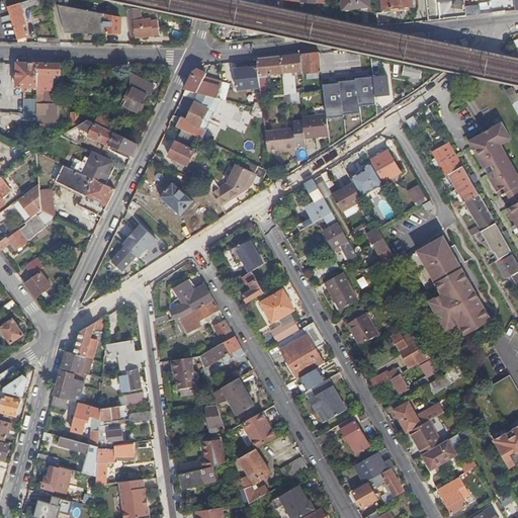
[(369,0),(342,0),(343,8),(370,5),(369,0)]
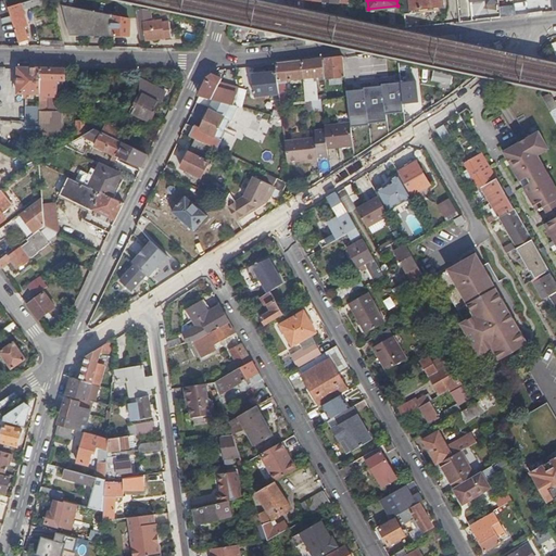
[(404,0),(406,16),(421,14),(420,10),(443,8),(442,0),(404,0)]
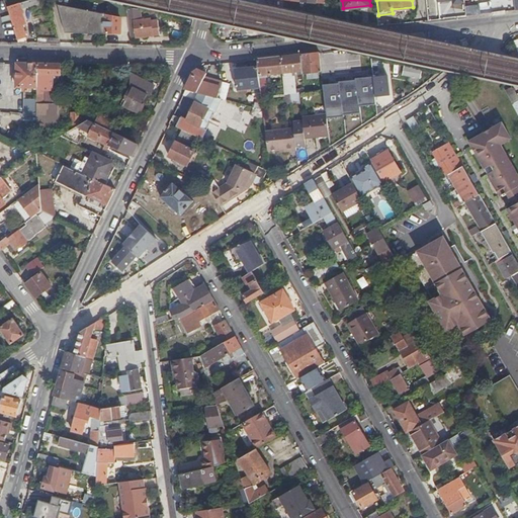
[(9,11),(17,39),(27,36),(23,23),(25,22),(20,8),(18,2),(16,2),(7,5),(9,11)]
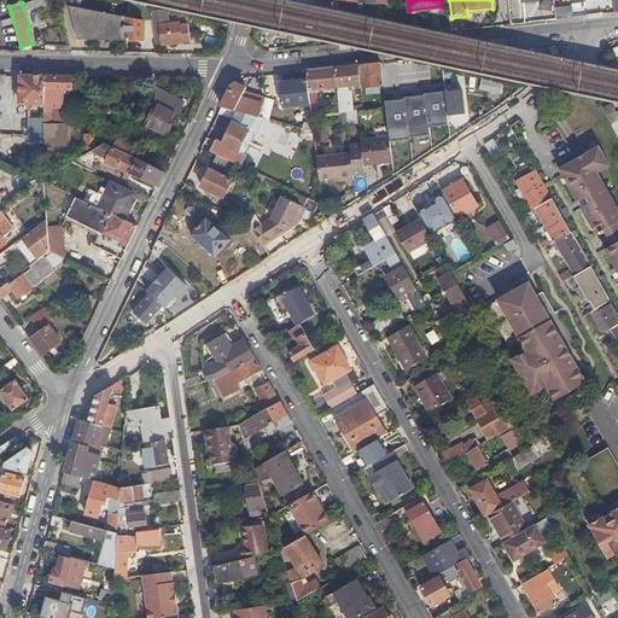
[(147,22),(70,6),(79,40),(146,41),(147,22)]
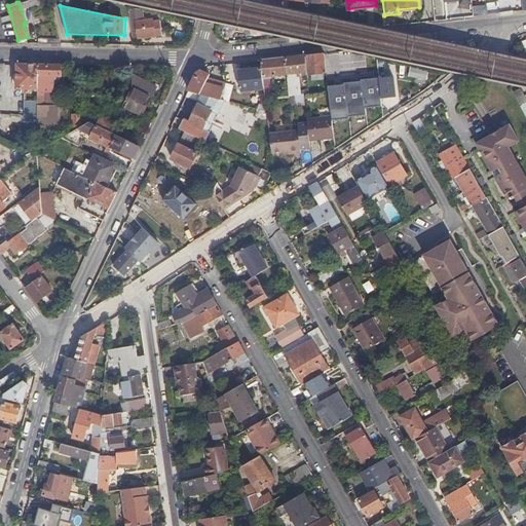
[(474,16),(489,15),(488,6),(474,7),(474,9),(474,16)]
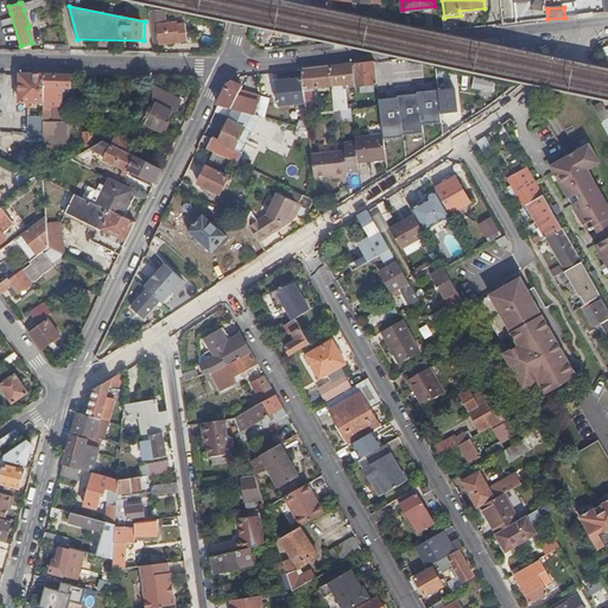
[(151,8),(156,44),(165,43),(163,24),(160,11),(151,8)]
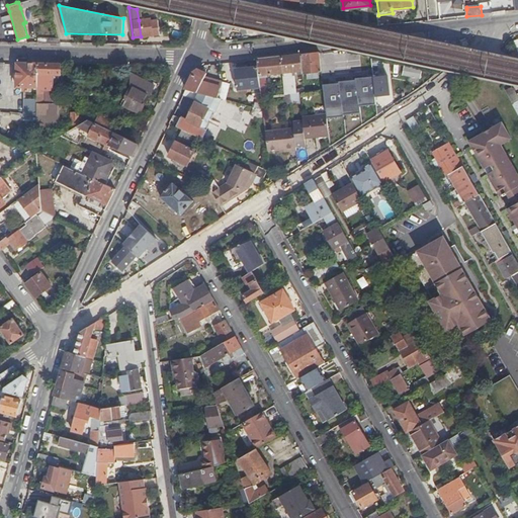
[(442,11),(443,19),(466,16),(466,9),(442,11)]
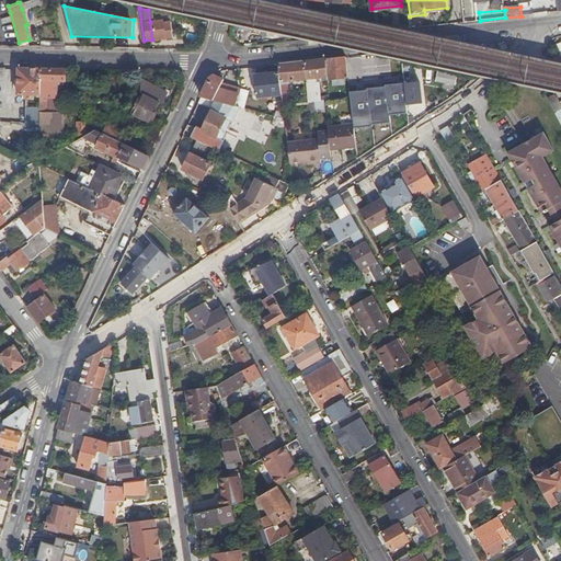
[(175,20),(150,22),(152,39),(152,41),(178,37),(175,20)]
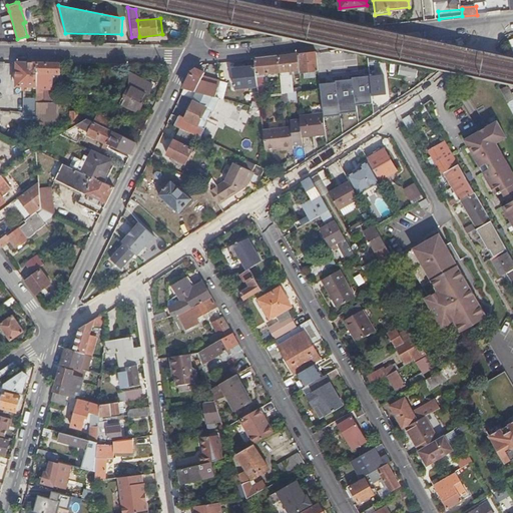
[(38,35),(38,43),(60,43),(58,36),(38,35)]
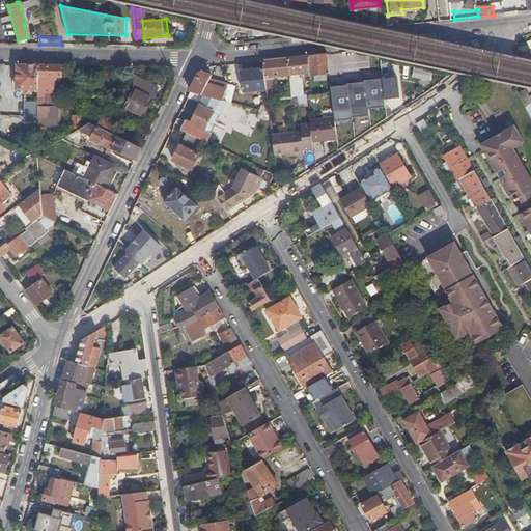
[(330,73),(327,54),(266,60),(266,67),(267,77),(290,75),(294,95),(298,95),(304,94),(304,90),(302,76),(330,73)]
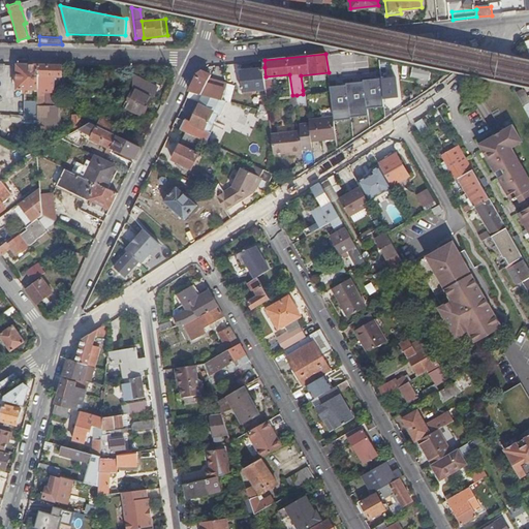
[(38,64),(18,63),(18,89),(24,89),(24,94),(30,94),(30,90),(38,90),(38,64)]
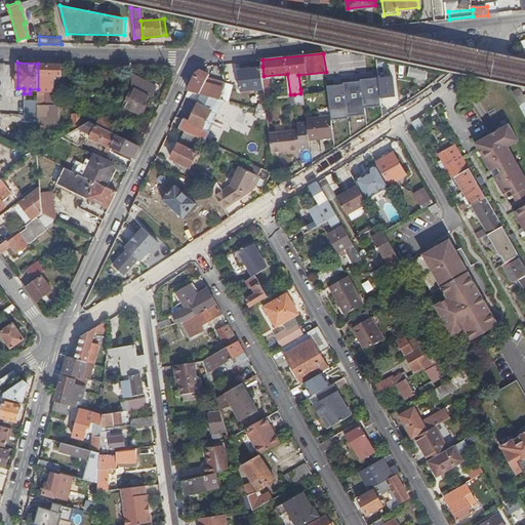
[(38,64),(38,89),(37,127),(44,127),(59,128),(61,98),(55,98),(55,86),(62,86),(62,64),(38,64)]
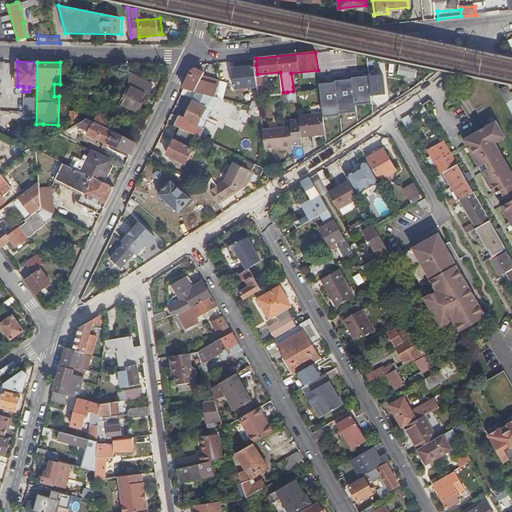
[(401,63),(399,74),(417,78),(419,68),(401,63)]
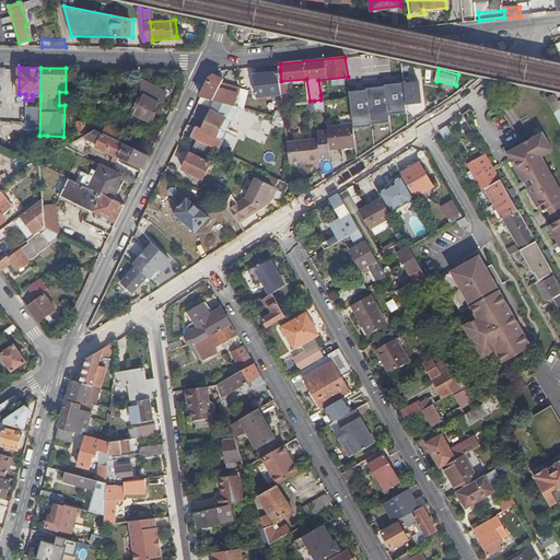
[(281,81),(280,71),(254,74),(256,95),(267,94),(268,98),(272,97),(272,94),(282,93),(281,83),(281,81)]
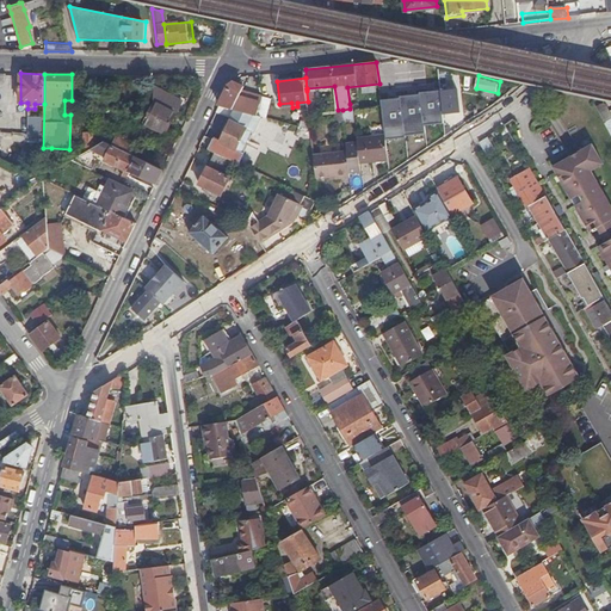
[(242,87),(230,82),(220,104),(252,113),(257,115),(263,96),(242,90),(242,87)]
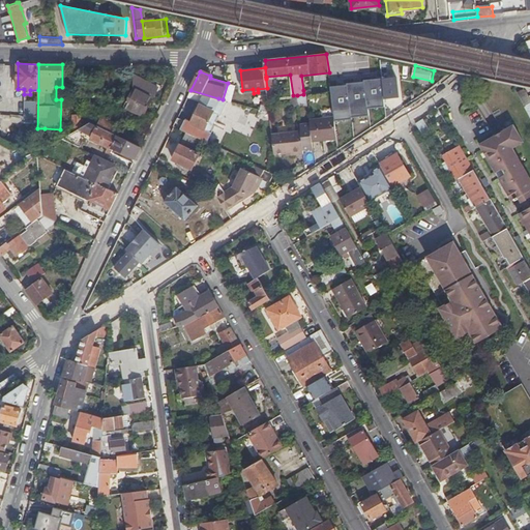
[(158,89),(134,77),(134,88),(126,106),(145,115),(158,89)]
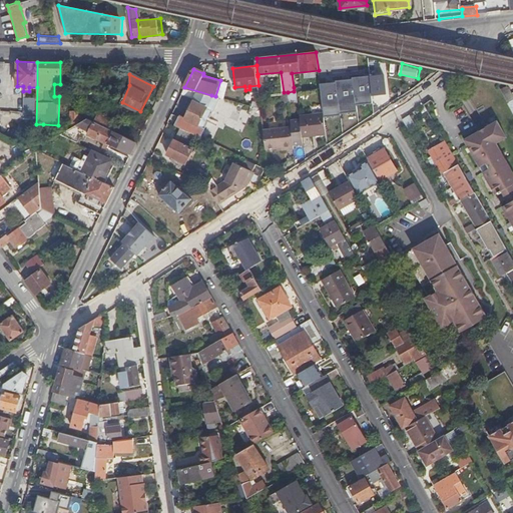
[(332,111),(367,107),(362,75),(328,79),(332,111)]
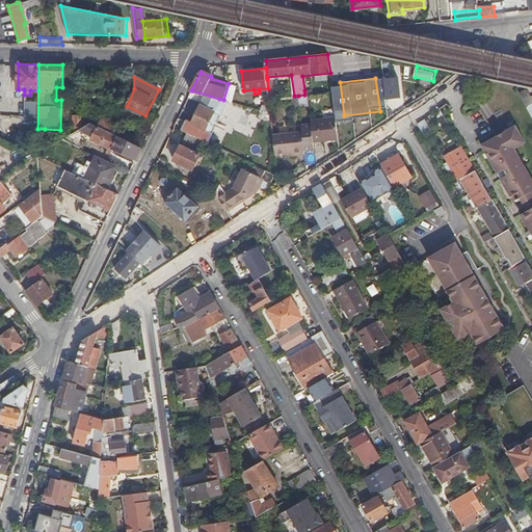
[(383,80),(387,100),(400,99),(398,79),(395,79),(383,80)]
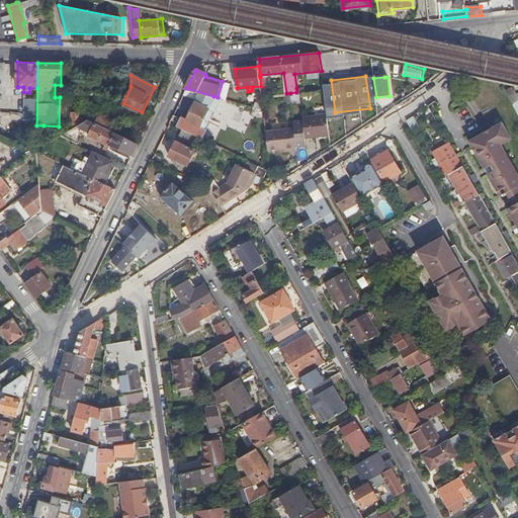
[(230,84),(223,81),(218,97),(221,98),(225,99),(230,84)]
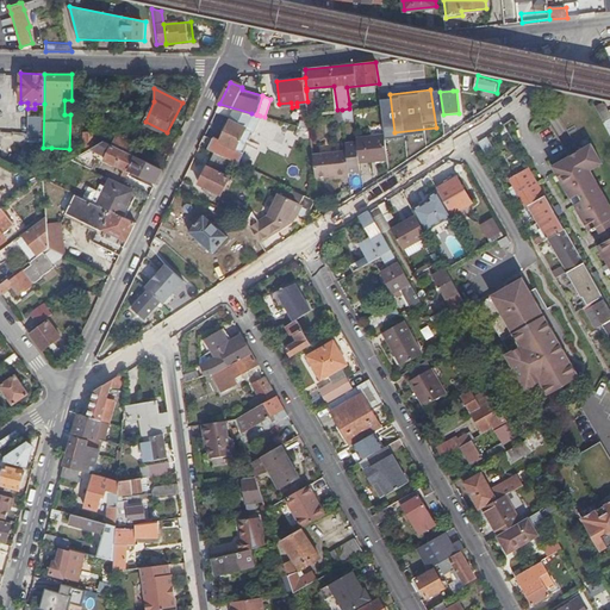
[(609,114),(603,100),(595,104),(603,120),(609,117),(609,114)]
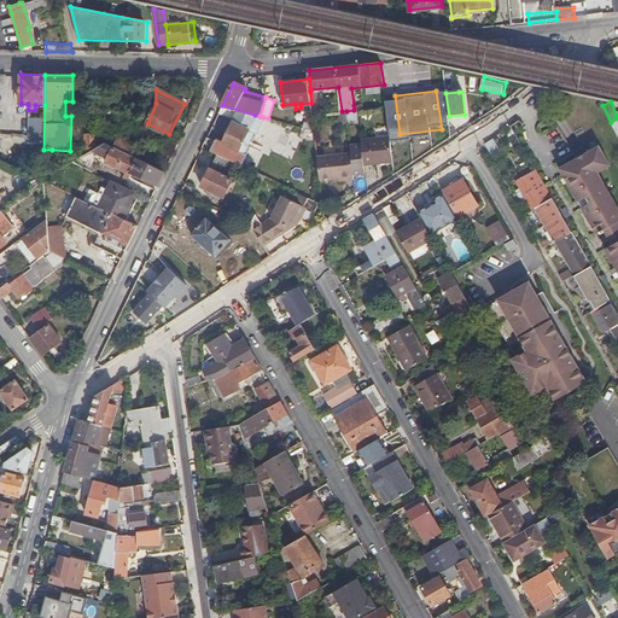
[(255,115),(222,105),(219,114),(233,120),(222,141),(215,138),(215,140),(208,136),(203,146),(217,153),(239,163),(242,164),(246,152),(243,151),(251,130),(249,129),(255,115)]
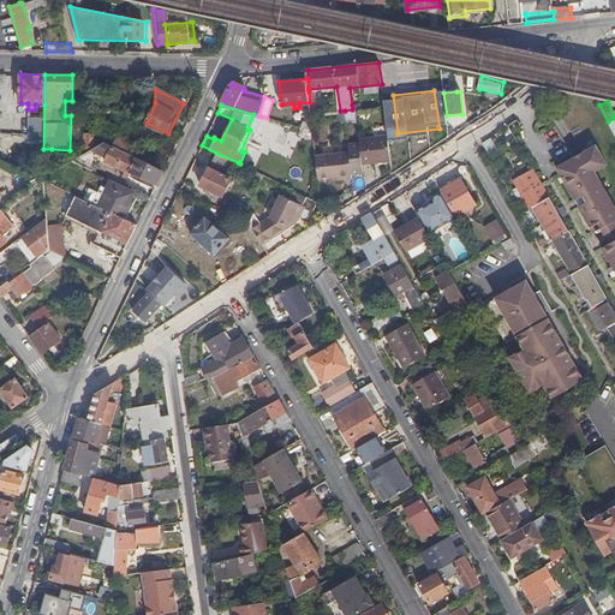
[(357,121),(356,109),(352,109),(345,111),(346,123),(357,121)]
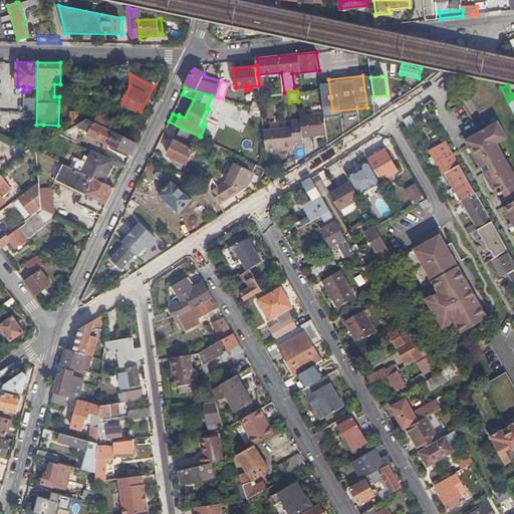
[(216,96),(212,95),(207,107),(209,108),(213,110),(219,97),(216,96)]
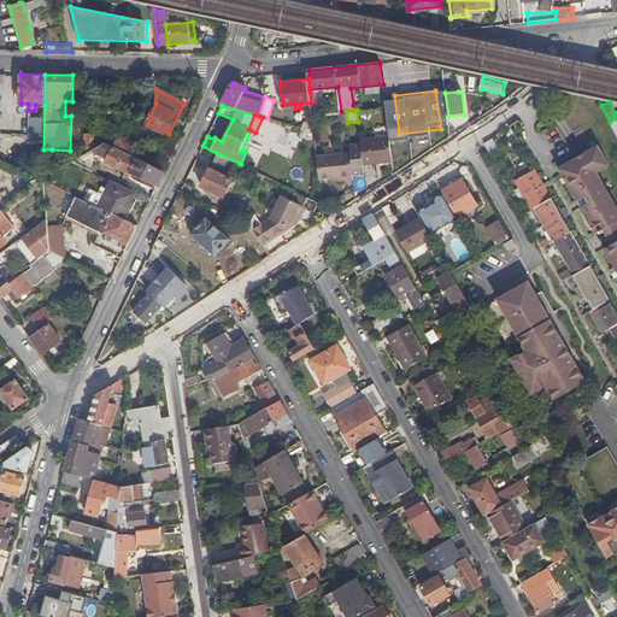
[(166,137),(169,134),(147,123),(146,125),(166,137)]
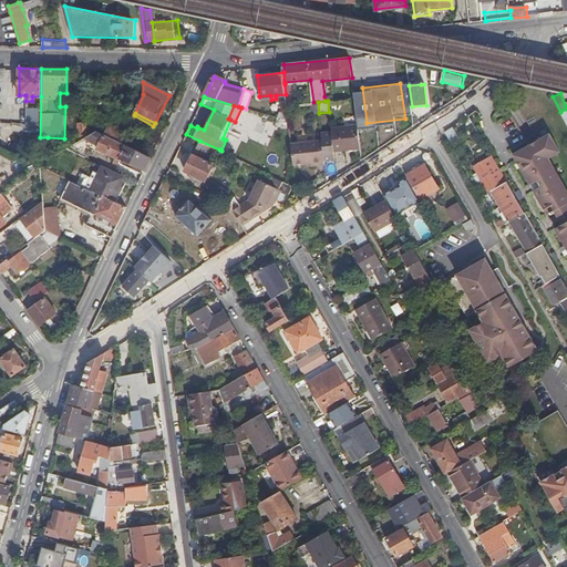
[(226,140),(235,122),(230,120),(223,138),(226,140)]
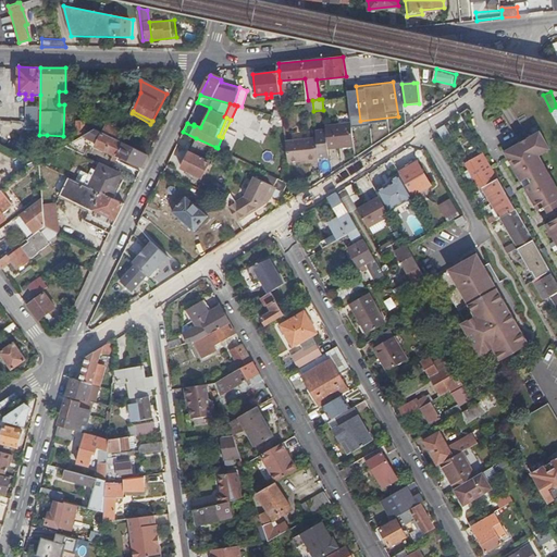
[(75,119),(76,138),(85,133),(84,119),(75,119)]
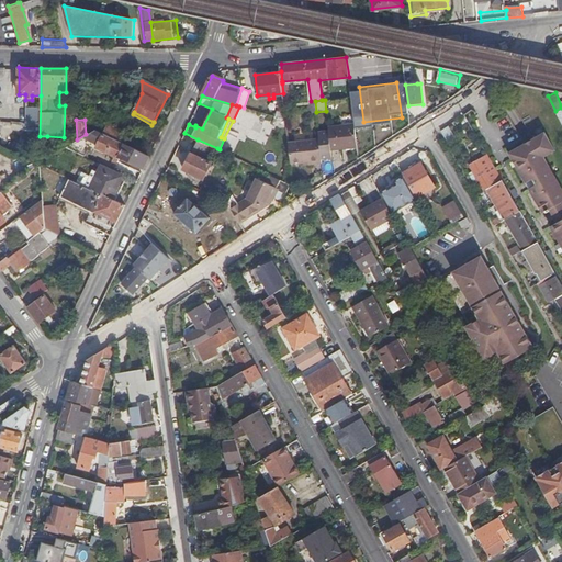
[(330,149),(358,147),(356,123),(328,126),(328,131),(318,132),(319,138),(322,157),(332,157),(330,149)]
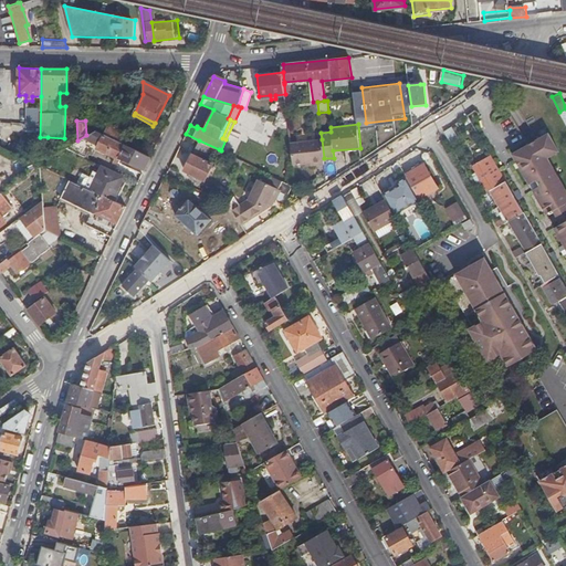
[(119,143),(125,133),(109,125),(104,135),(119,143)]
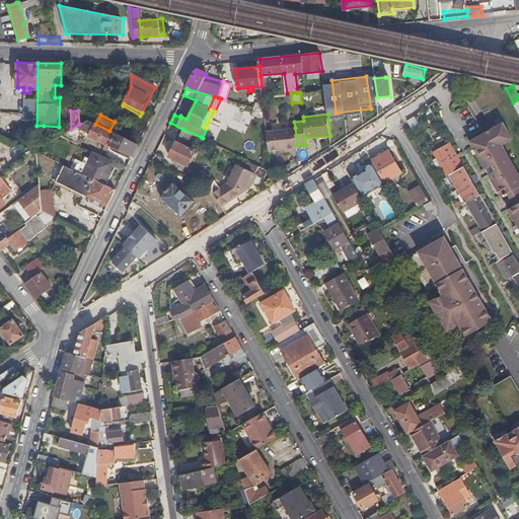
[(414,119),(408,123),(414,133),(420,129),(414,119)]
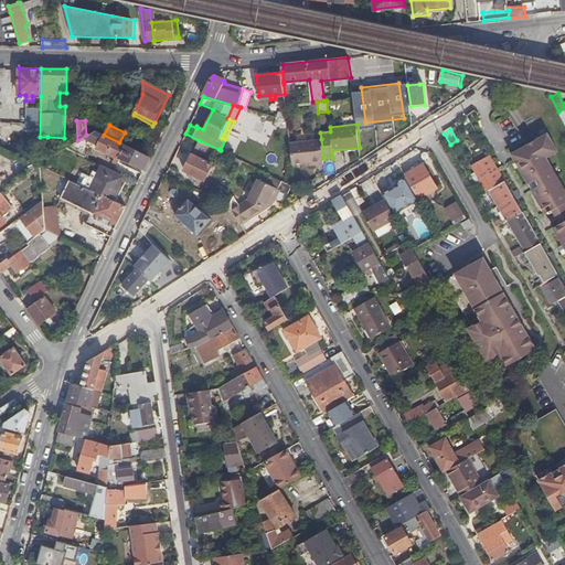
[(120,159),(121,157),(126,146),(119,142),(104,135),(94,130),(86,135),(77,140),(66,147),(92,160),(97,148),(120,159)]
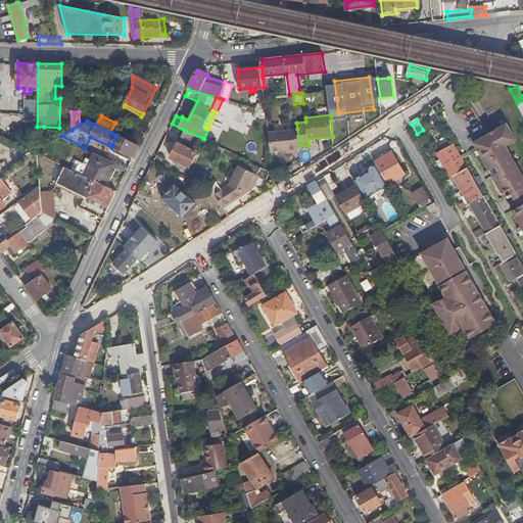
[(116,135),(119,136),(123,127),(115,123),(110,132),(116,135)]
